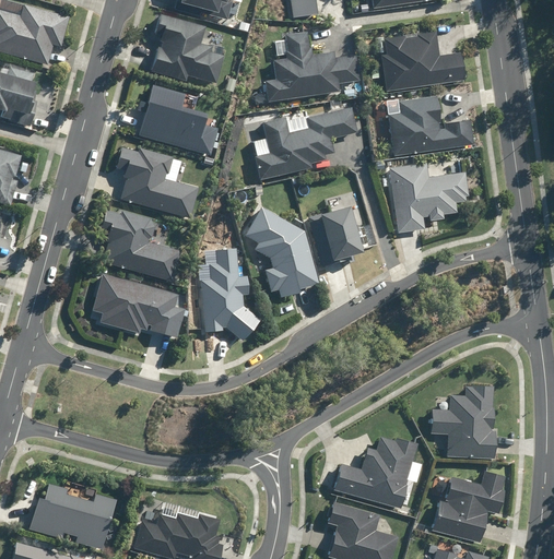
[(178,0),(177,6),(231,20),(235,0),(178,0)]
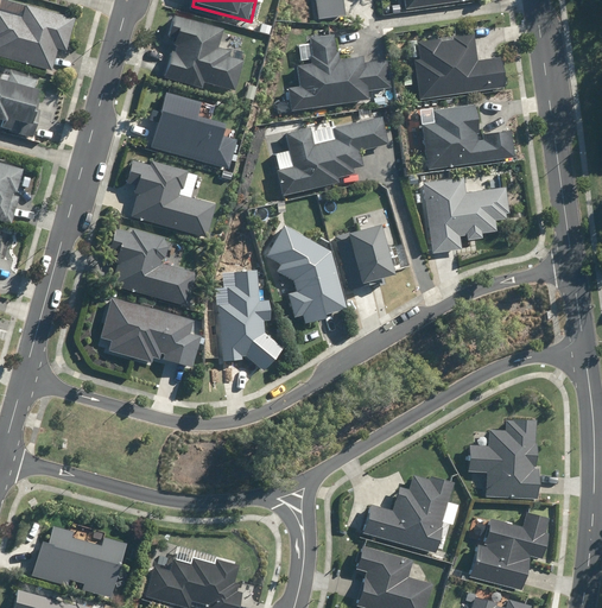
[(316,0),(319,20),(347,14),(343,0),(316,0)]
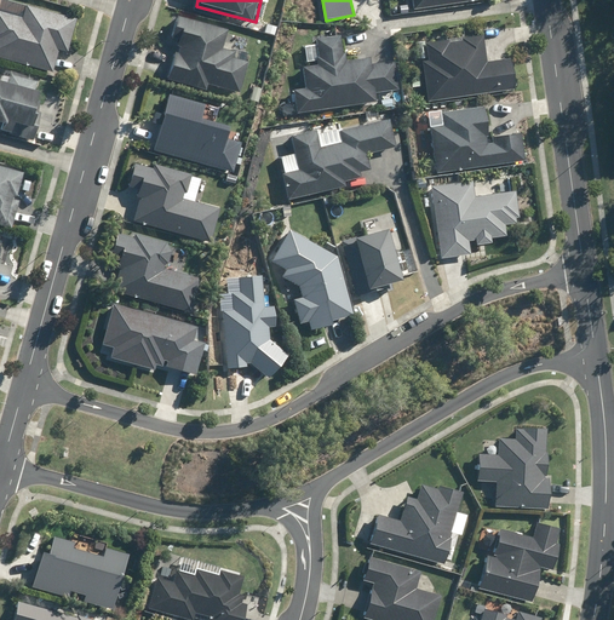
[(78,19),(27,6),(24,17),(0,10),(0,56),(56,72),(61,52),(69,53),(78,19)]
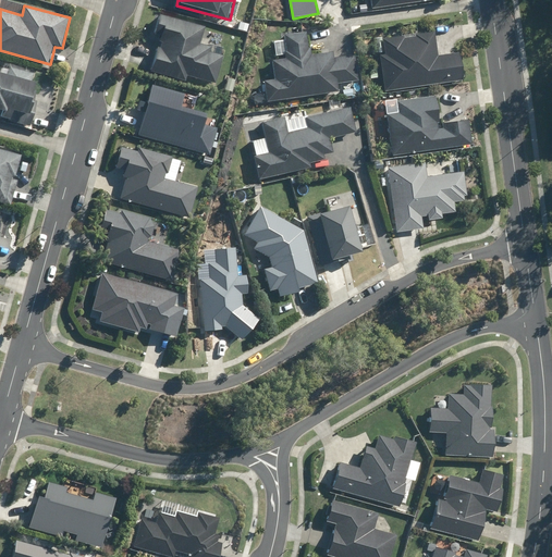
[(207,27),(160,14),(156,34),(161,35),(151,70),(189,79),(189,76),(218,84),(225,57),(213,54),(216,48),(203,45),(207,27)]
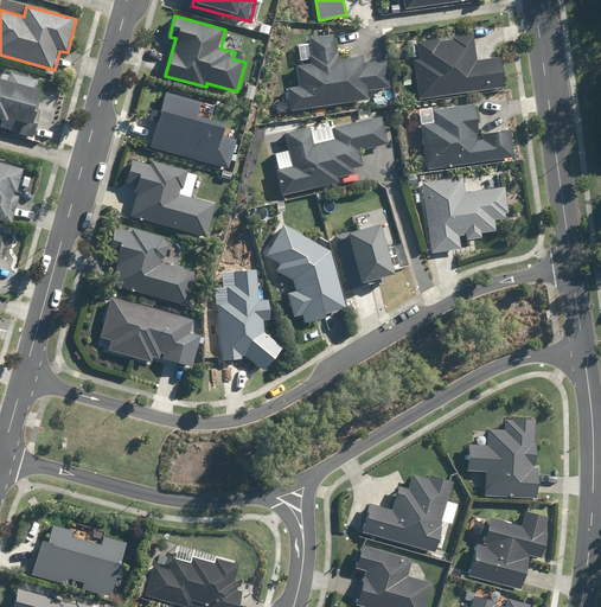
[(473,34),(419,42),(421,61),(413,62),(417,97),(505,85),(502,58),(478,62),(473,34)]
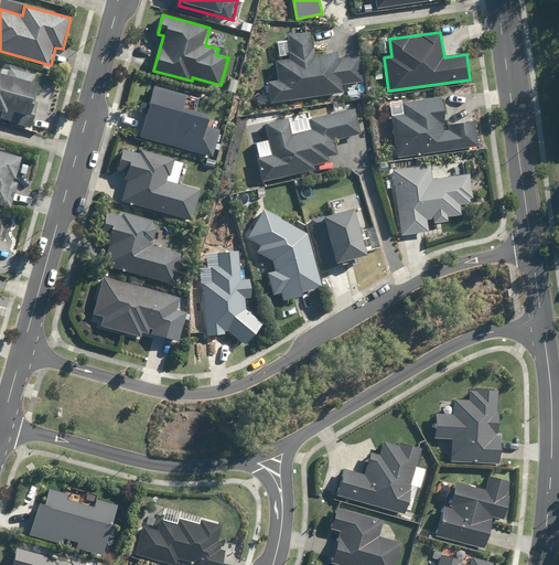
[(336,51),(314,54),(311,33),(288,36),(291,59),(276,61),(279,81),(269,82),(272,104),(343,95),(342,87),(364,84),(361,56),(337,60),(336,51)]
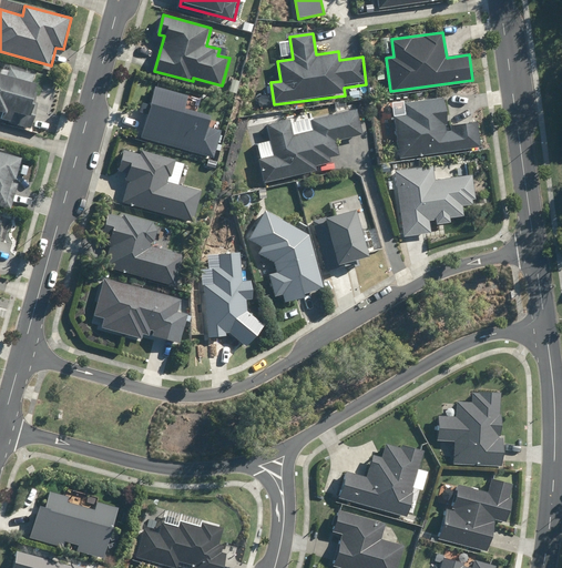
[(33,102),(36,95),(30,94),(36,77),(10,69),(7,80),(0,77),(0,121),(31,131),(39,104),(33,102)]
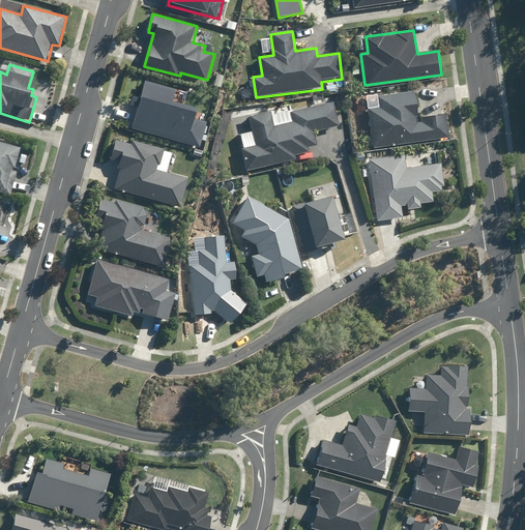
[(228,75),(219,71),(214,85),(224,88),(228,75)]
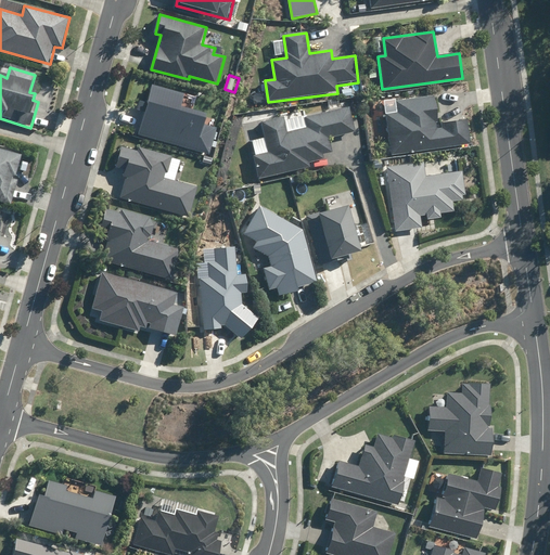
[(186,92),(151,84),(138,134),(208,152),(215,128),(201,125),(204,113),(181,107),(186,92)]
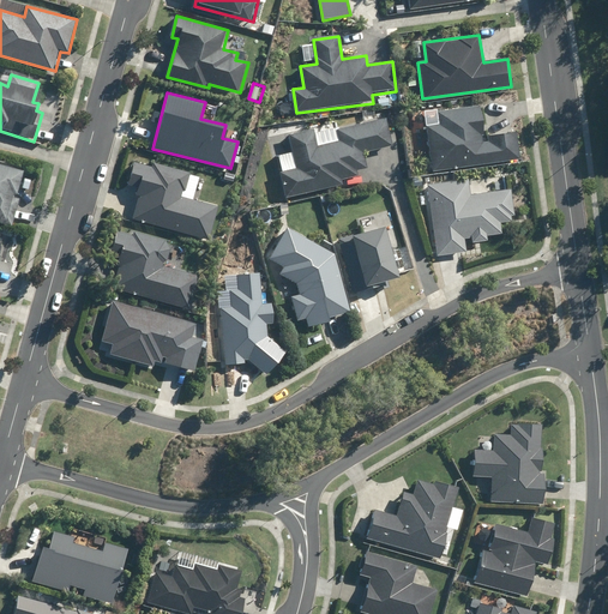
[(441,125),(428,126),(434,170),(518,160),(515,133),(483,137),(480,106),(439,110),(441,125)]
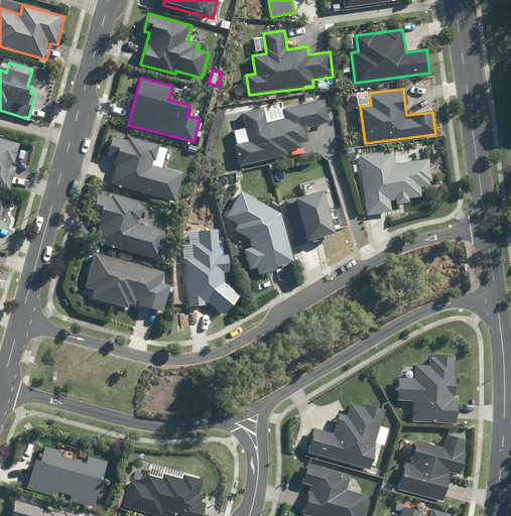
[(287,156),(286,152),(296,149),(297,156),(311,152),(305,127),(329,122),(324,99),(283,109),(282,103),(244,112),(247,126),(232,130),(241,167),(287,156)]
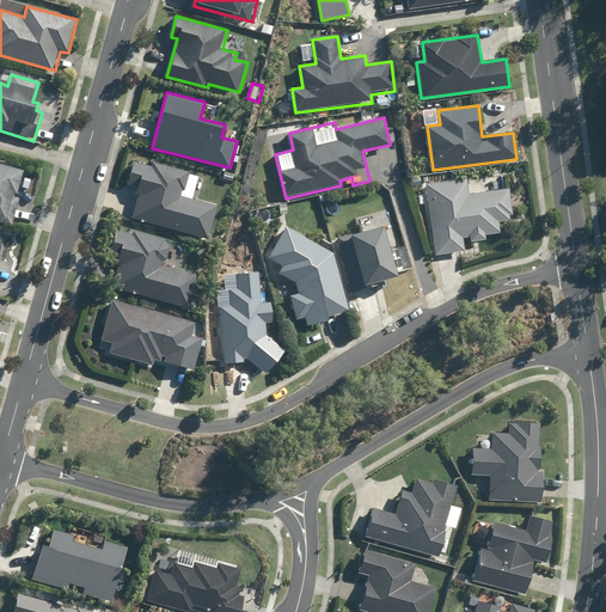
[(218,206),(183,196),(189,171),(152,161),(151,166),(132,161),(126,185),(141,190),(134,219),(209,238),(218,206)]
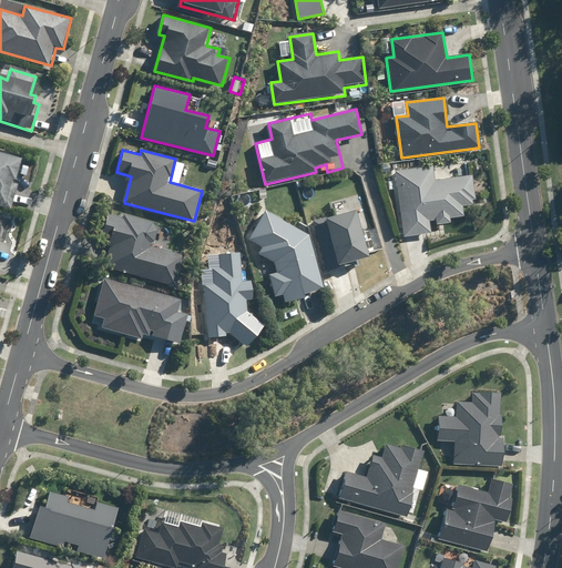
[(18,159),(0,153),(0,205),(12,210),(22,178),(13,175),(18,159)]
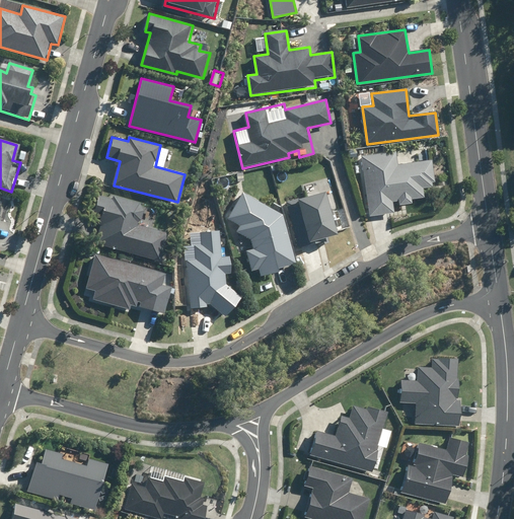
[(397,150),(361,156),(371,216),(395,212),(393,200),(396,200),(397,205),(413,203),(412,200),(426,198),(425,187),(435,184),(431,160),(399,165),(397,150)]
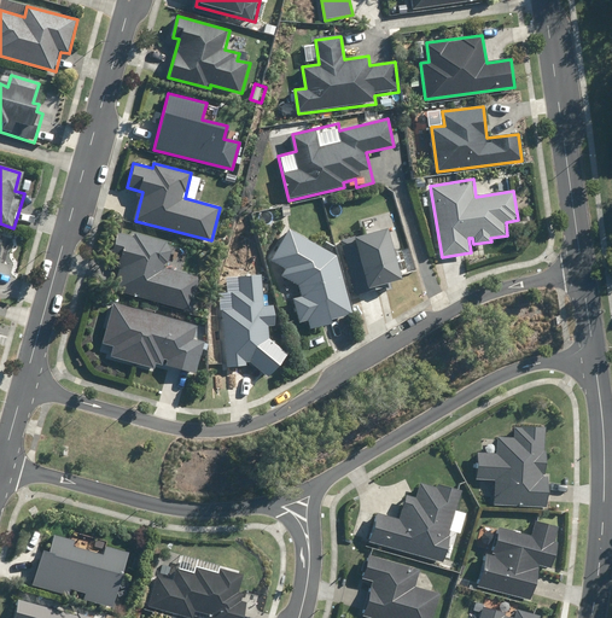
[(302,296),(293,298),(299,322),(308,320),(309,327),(351,318),(338,258),(289,228),(269,261),(285,270),(281,277),(299,287),(302,296)]
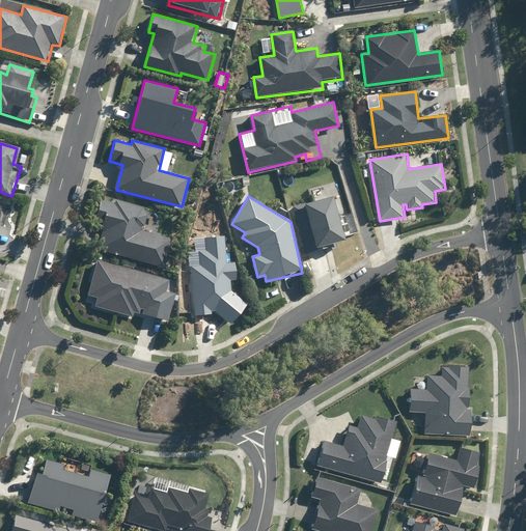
[(329,196),(294,204),(304,250),(339,242),(329,196)]
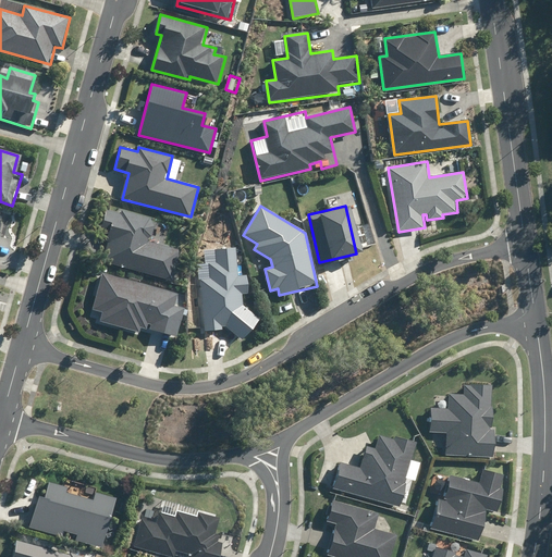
[(111,233),(103,261),(173,281),(183,248),(150,239),(157,218),(123,208),(122,212),(105,207),(98,230),(111,233)]
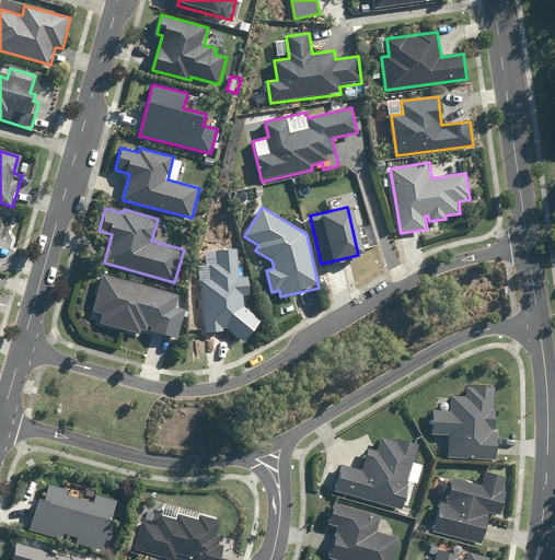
[(206,334),(224,333),(229,329),(243,341),(262,319),(245,306),(245,294),(251,294),(250,275),(241,275),(240,249),(207,251),(208,268),(201,268),(206,334)]
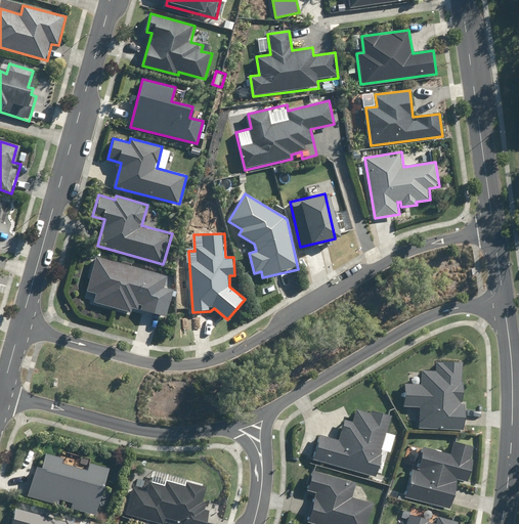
[(166,276),(96,256),(86,291),(97,294),(95,301),(131,311),(132,307),(164,316),(172,290),(163,288),(166,276)]
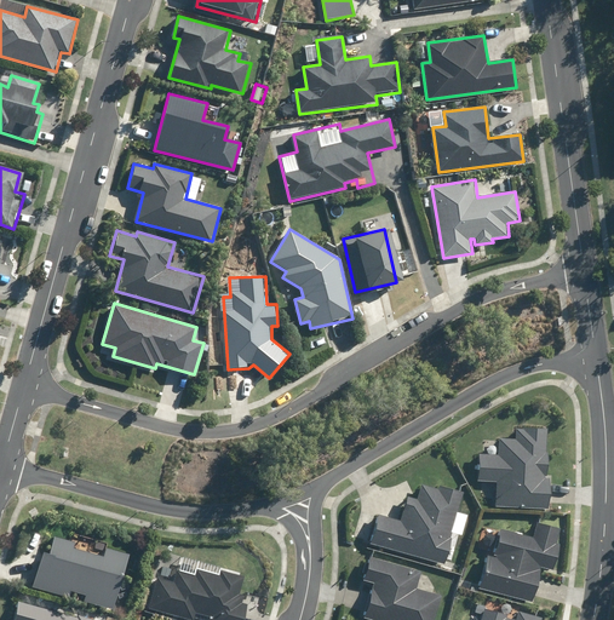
[(499,454),(480,453),(478,478),(497,480),(495,506),(547,507),(550,428),(518,426),(518,436),(500,436),(499,454)]
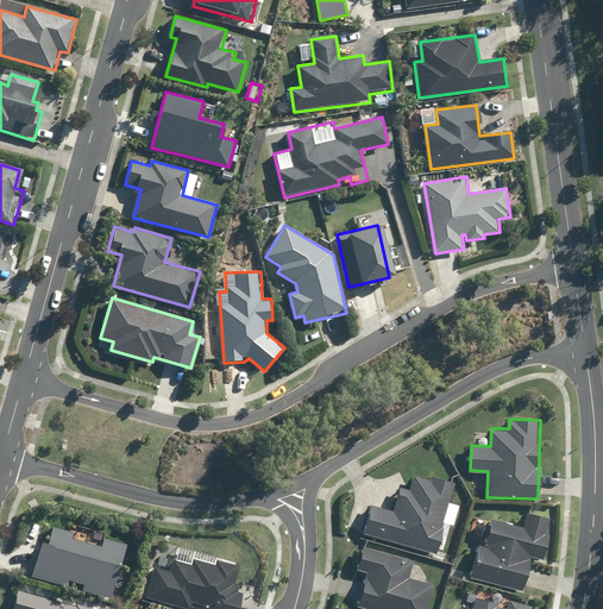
[(370,506),(363,533),(437,553),(456,484),(416,473),(412,491),(401,489),(394,513),(370,506)]
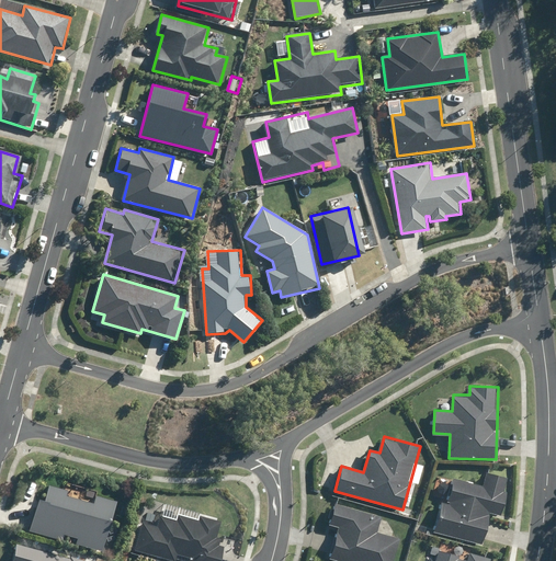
[(485,487),(447,478),(434,531),(485,544),(492,512),(502,514),(511,478),(488,472),(485,487)]
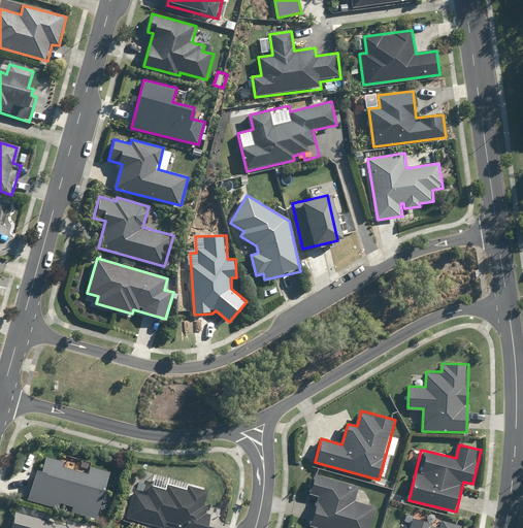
[(87,473),(62,467),(64,460),(45,456),(42,471),(36,469),(28,501),(59,508),(60,504),(72,507),(70,514),(95,520),(106,471),(89,467),(87,473)]
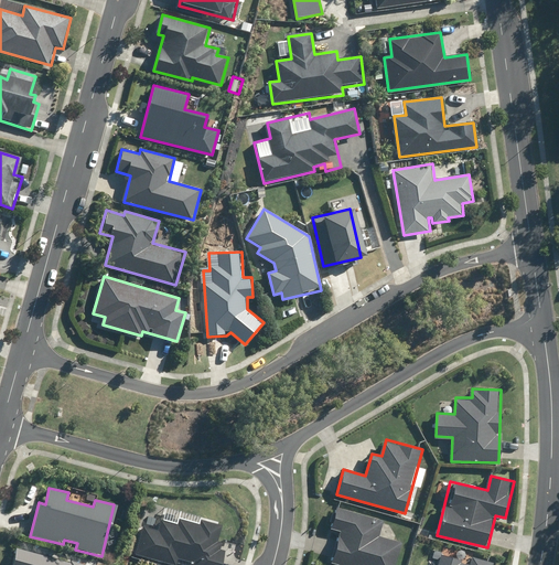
[(383,521),(335,508),(330,529),(341,532),(333,561),(347,564),(397,564),(405,543),(378,535),(383,521)]
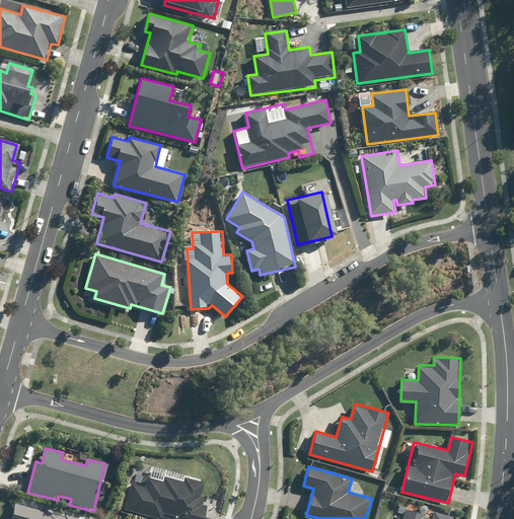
[(133,484),(126,509),(161,518),(201,518),(206,503),(198,501),(204,480),(186,475),(185,480),(166,476),(165,482),(149,476),(146,487),(133,484)]
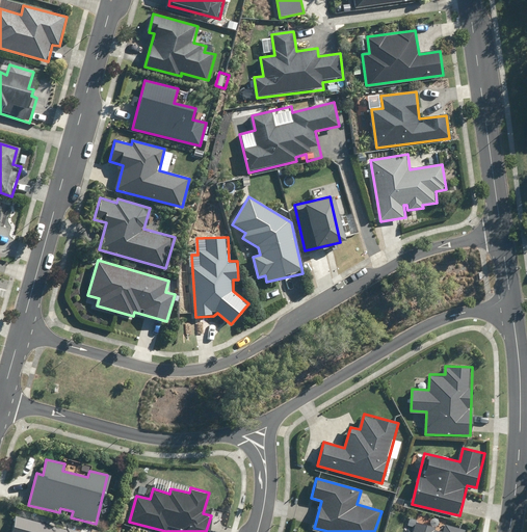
[(76,531),(16,515),(11,531),(76,531)]
